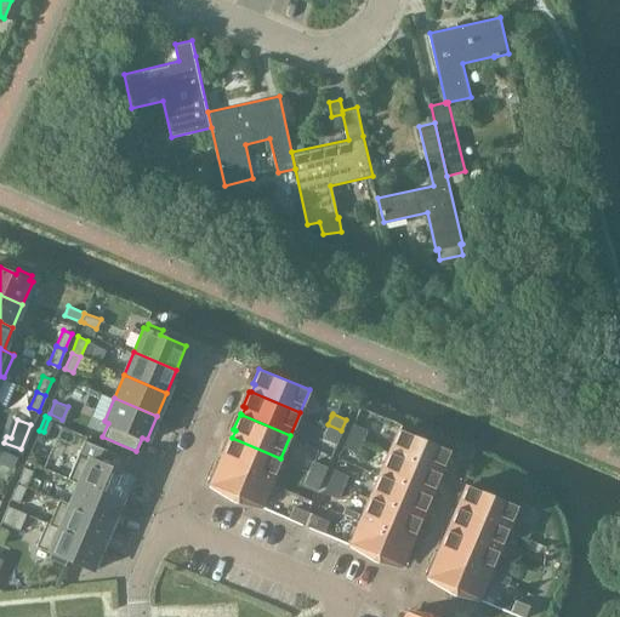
[(353,422),(352,424),(348,433),(362,439),(367,428),(353,422)]
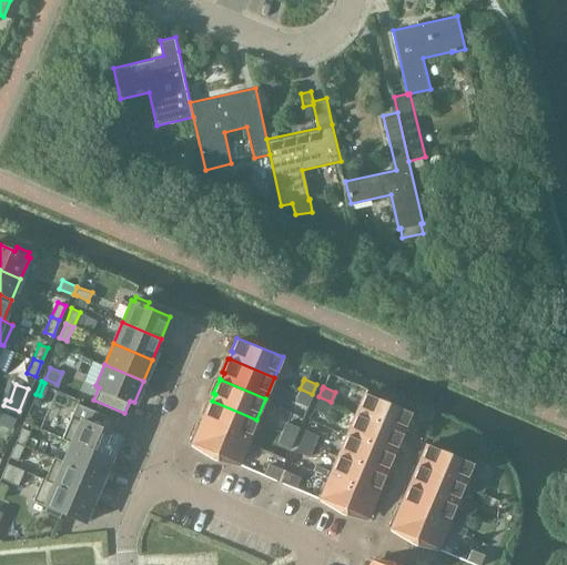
[(296,396),(310,401),(312,394),(300,389),(296,396)]
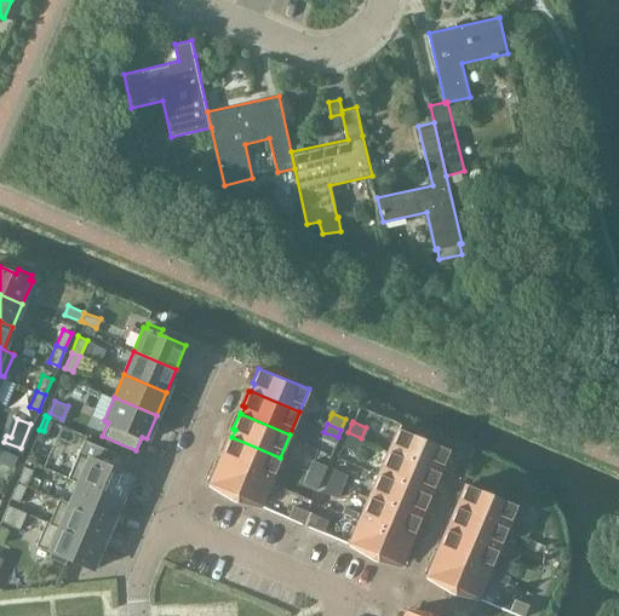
[(399,427),(389,450),(437,471),(443,455),(446,456),(450,448),(399,427)]
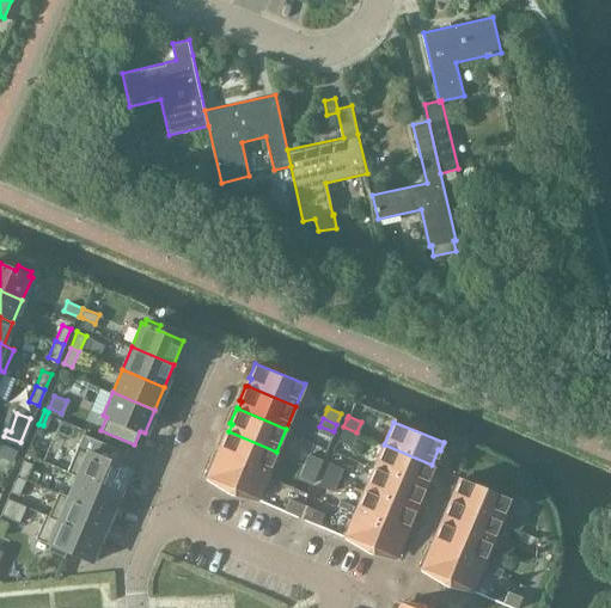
[(340,435),(353,440),(356,433),(343,427),(340,435)]
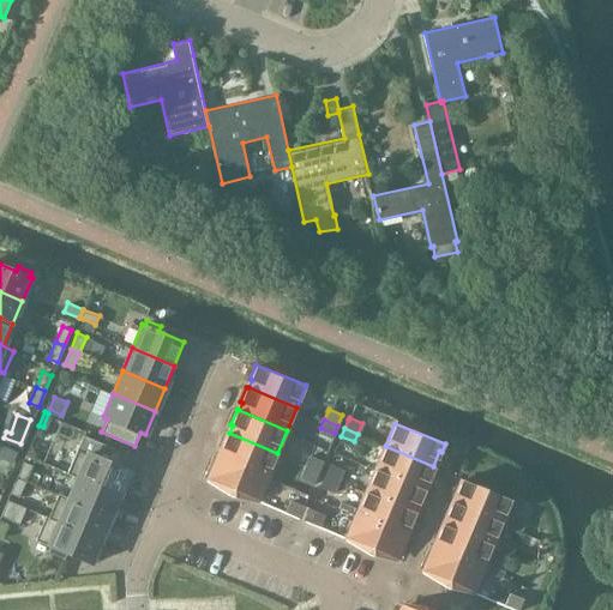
[(268,476),(277,453),(229,433),(228,432),(221,447),(223,447),(220,456),(268,476)]
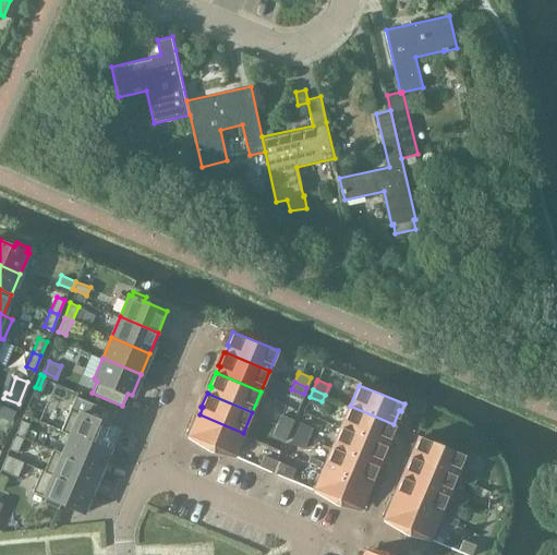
[(118,427),(113,425),(119,413),(75,395),(61,429),(109,448),(118,427)]
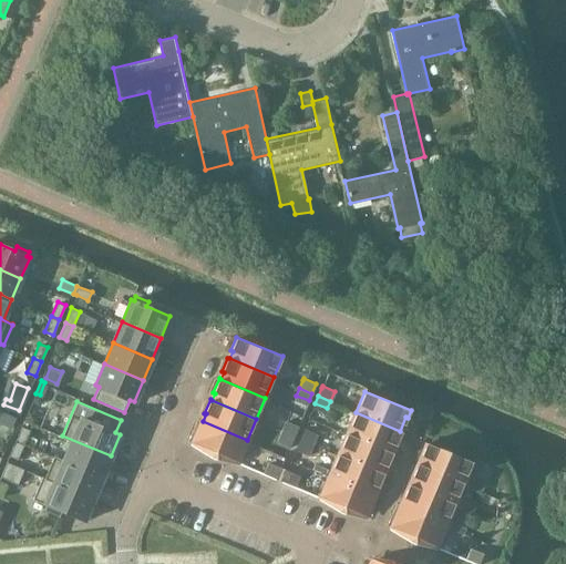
[(0,422),(11,428),(16,417),(0,409),(0,422)]
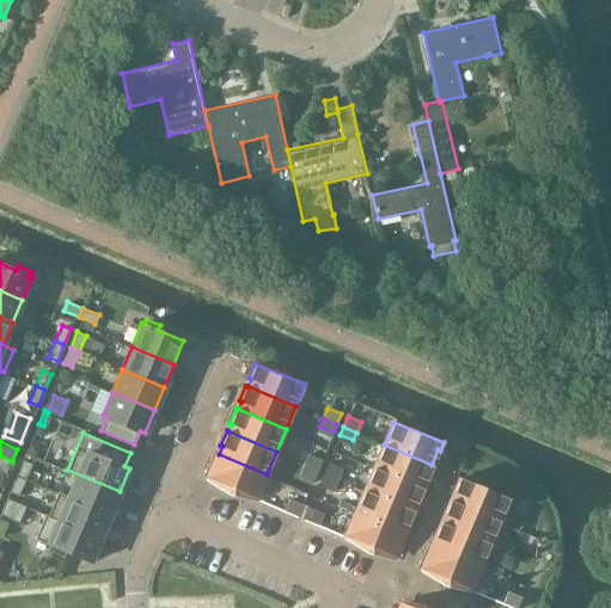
[(434,465),(432,465),(384,444),(374,466),(422,486),(426,479),(428,480),(434,465)]
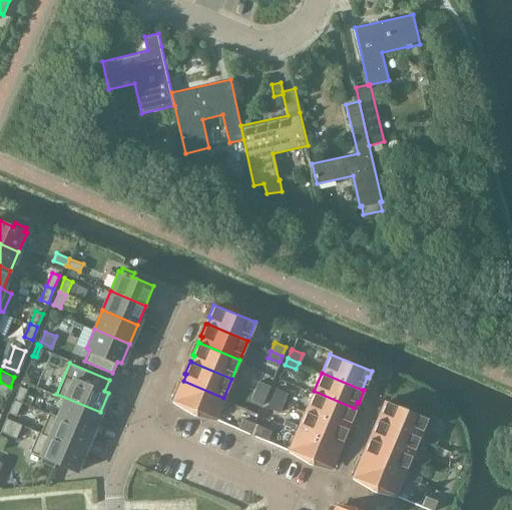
[(182,380),(174,399),(192,407),(192,408),(215,418),(223,398),(183,381),(182,380)]
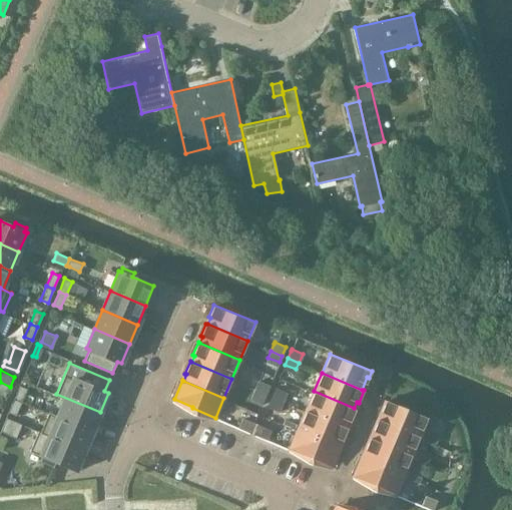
[(268,389),(257,384),(254,389),(266,394),(268,389)]
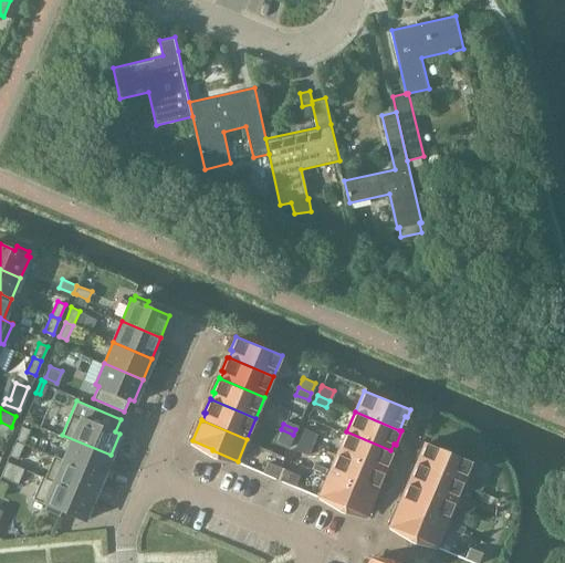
[(22,425),(16,439),(23,442),(24,441),(28,434),(30,428),(22,425)]
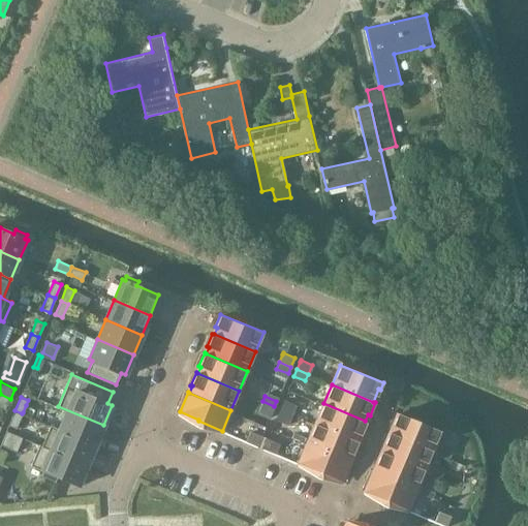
[(259,408),(271,413),(274,406),(262,401),(259,408)]
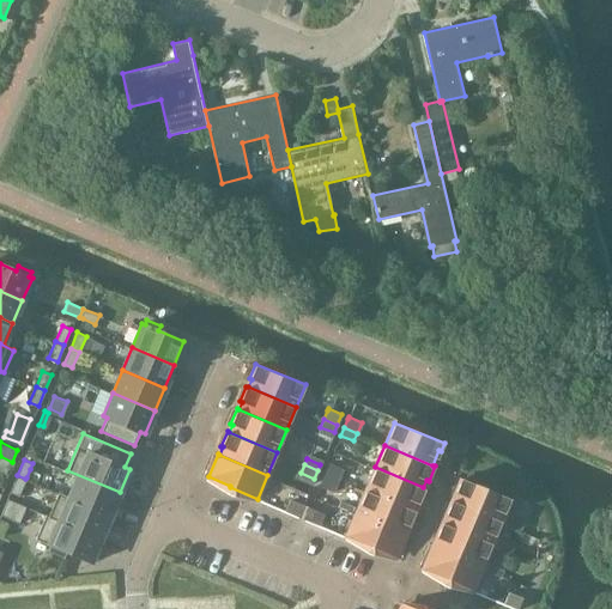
[(340,472),(327,467),(325,474),(338,479),(340,472)]
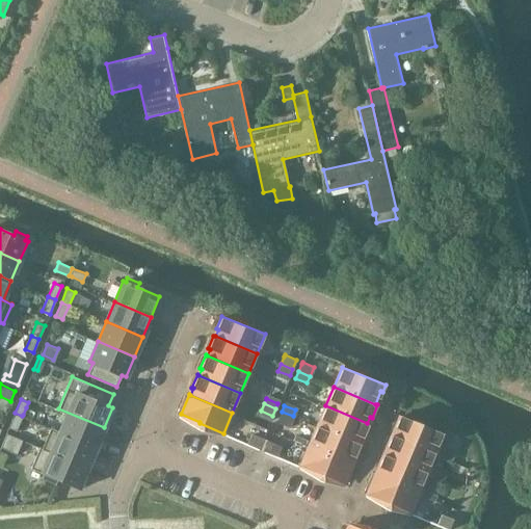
[(325,405),(317,425),(359,443),(362,437),(364,438),(369,424),(367,423),(325,405)]
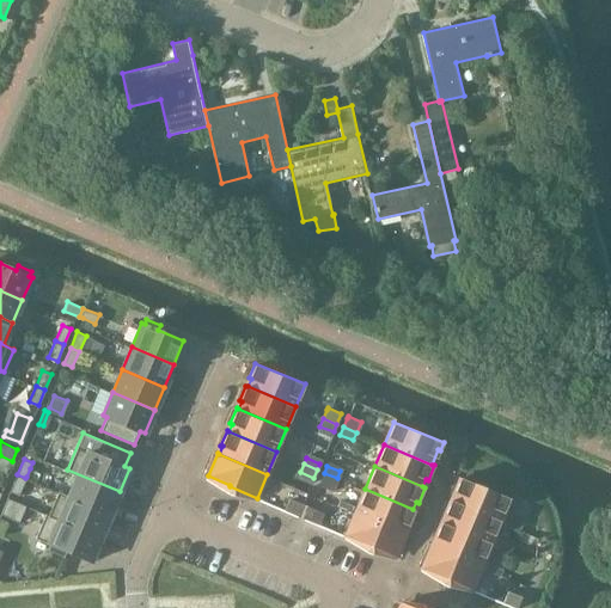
[(30,468),(26,477),(35,480),(38,472),(30,468)]
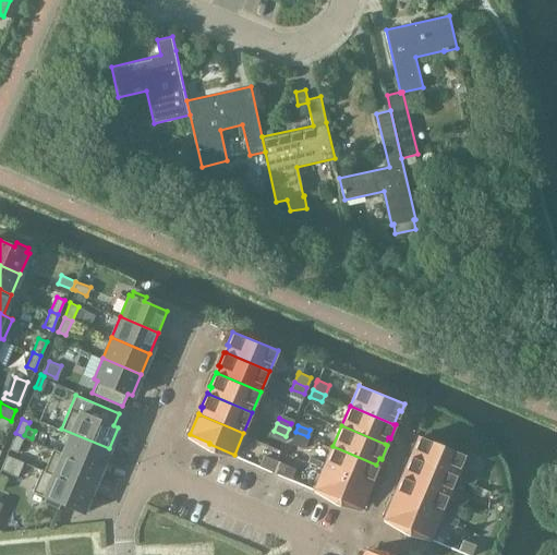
[(100,469),(109,448),(61,429),(61,430),(71,433),(62,453),(52,448),(52,449),(100,469)]
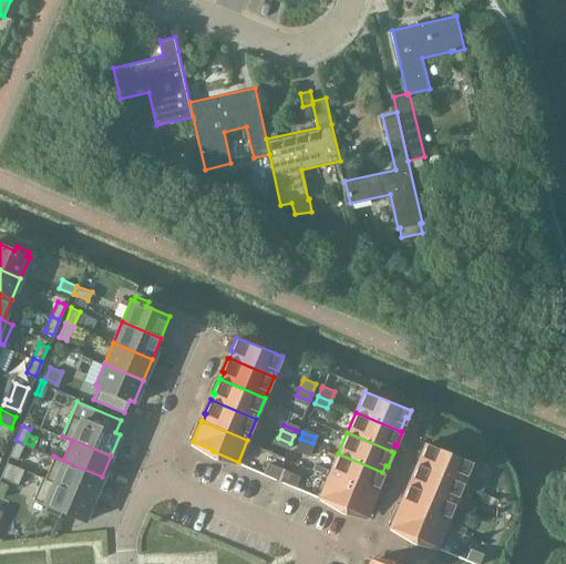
[(300,439),(297,445),(309,451),(312,443),(300,439)]
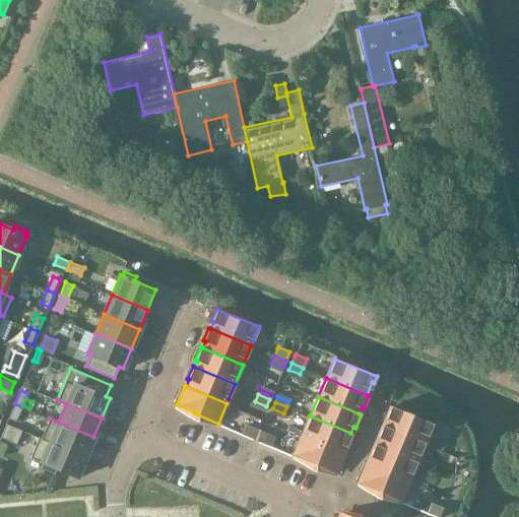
[(14,403),(8,416),(16,421),(21,406),(14,403)]
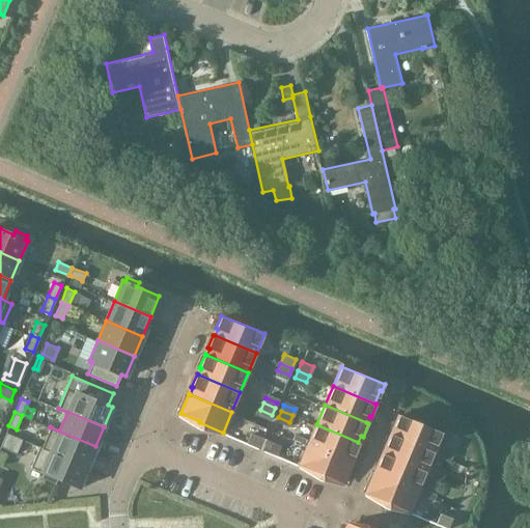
[(394,426),(395,427),(393,434),(435,451),(434,453),(450,460),(452,454),(436,447),(443,432),(399,414),(394,426)]
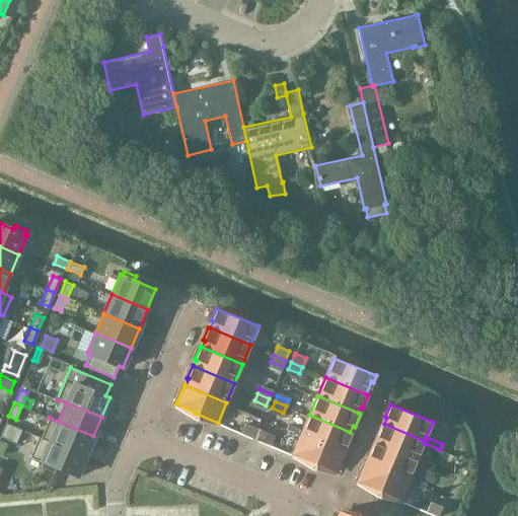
[(352,433),(350,432),(309,415),(301,434),(342,451),(345,444),(347,445),(352,433)]
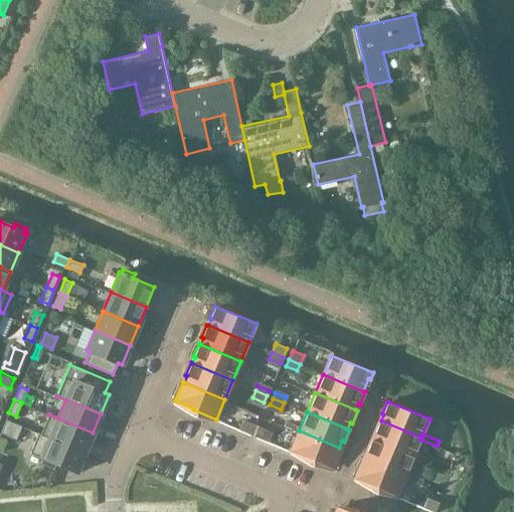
[(84,452),(93,433),(48,414),(40,433),(84,452)]
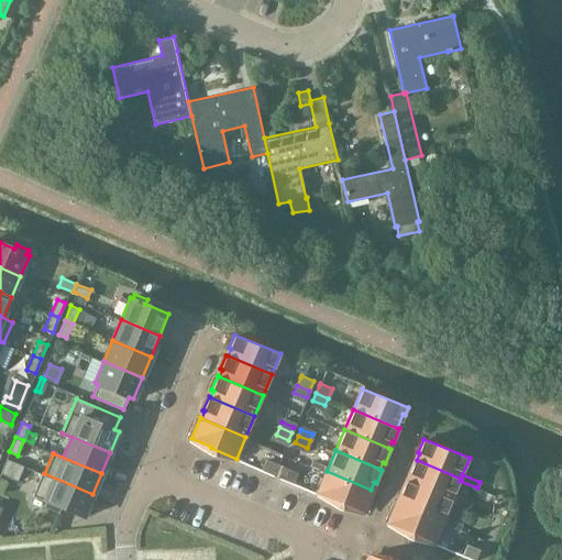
[(7,458),(0,472),(9,475),(14,461),(7,458)]
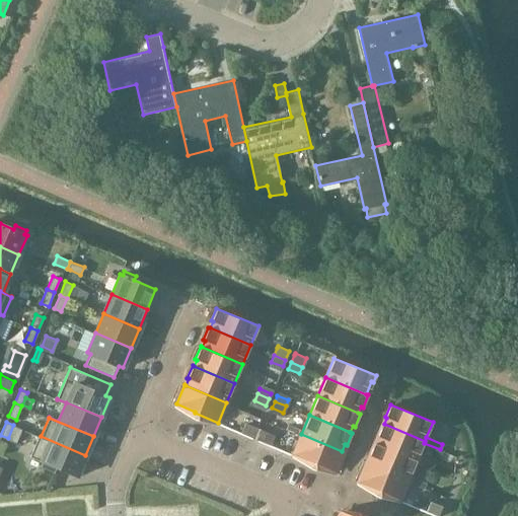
[(241,432),(252,437),(257,427),(245,422),(241,432)]
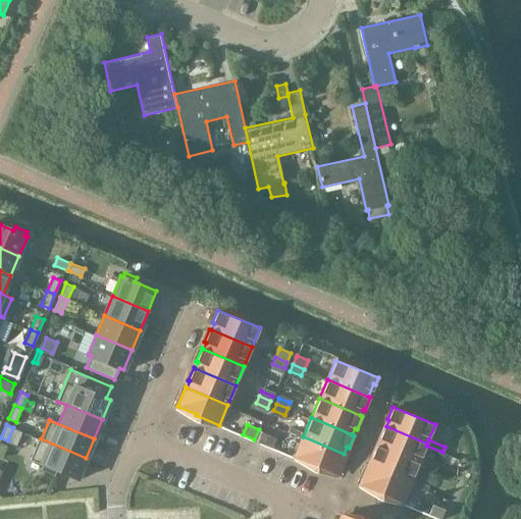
[(419,463),(420,459),(426,446),(427,444),(386,426),(384,425),(379,438),(381,438),(378,446),(419,463)]
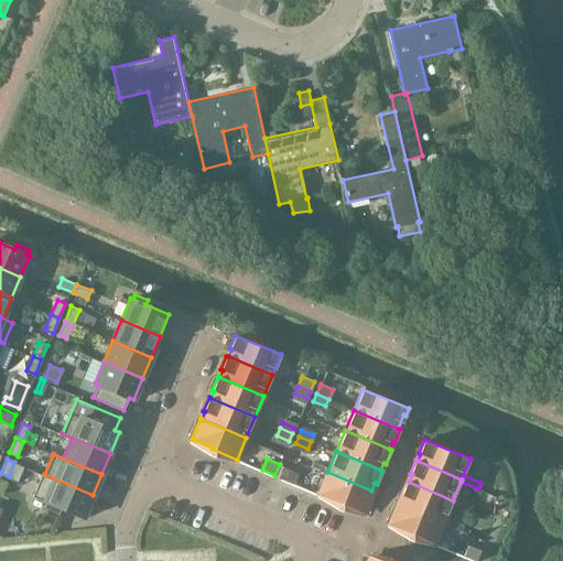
[(285,466),(281,477),(293,483),(298,472),(285,466)]
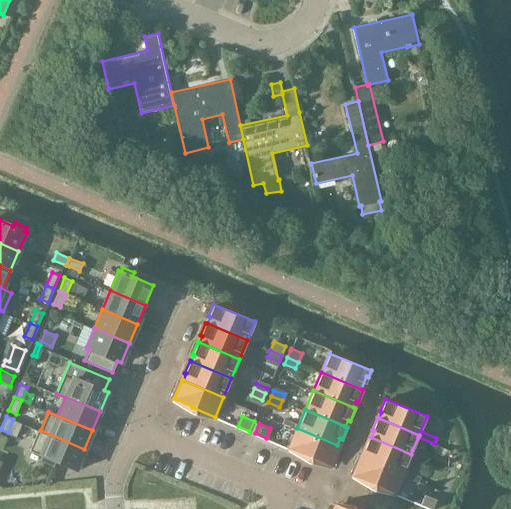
[(288,450),(314,461),(314,459),(330,466),(339,446),(337,445),(297,428),(288,450)]
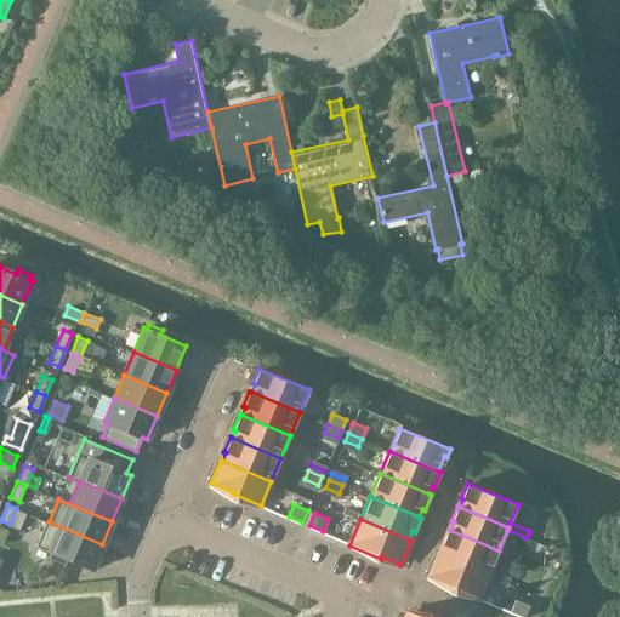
[(49,556),(64,564),(66,563),(78,569),(80,564),(92,569),(102,544),(49,521),(49,523),(60,527),(50,550),(51,550),(49,556)]
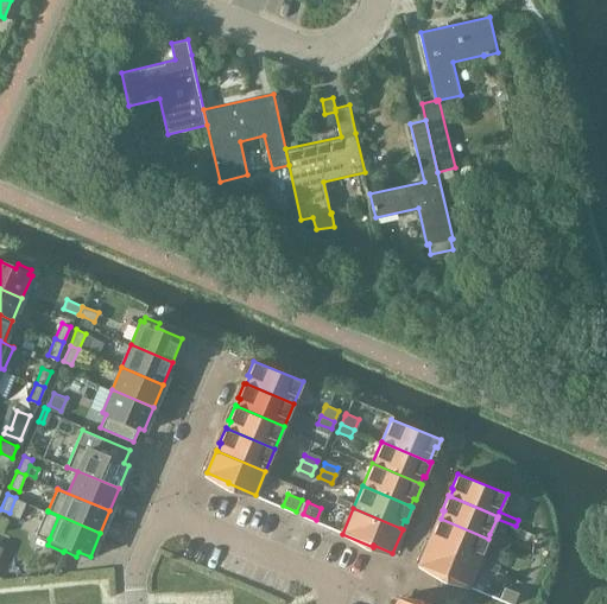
[(432,533),(435,533),(431,541),(479,561),(480,557),(487,540),(488,539),(441,519),(438,517),(432,533)]
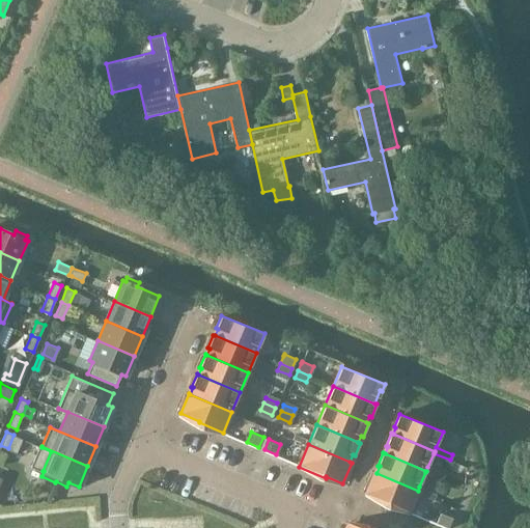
[(418,491),(377,473),(374,472),(366,493),(382,500),(382,502),(408,513),(417,492),(418,491)]
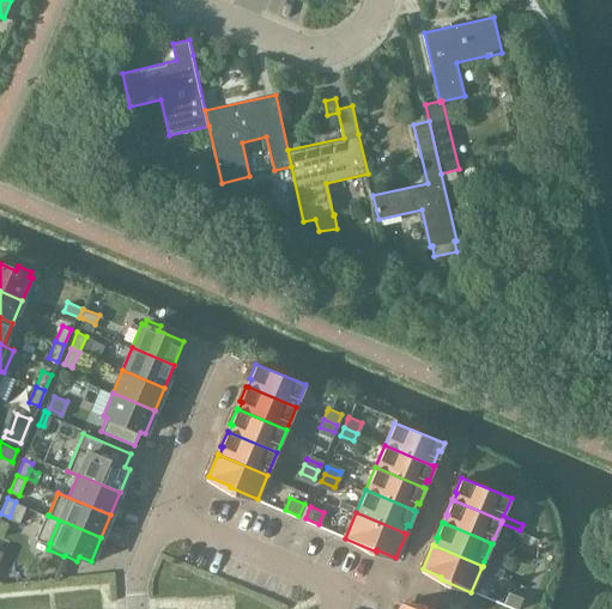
[(508,594),(504,602),(517,608),(521,600),(508,594)]
